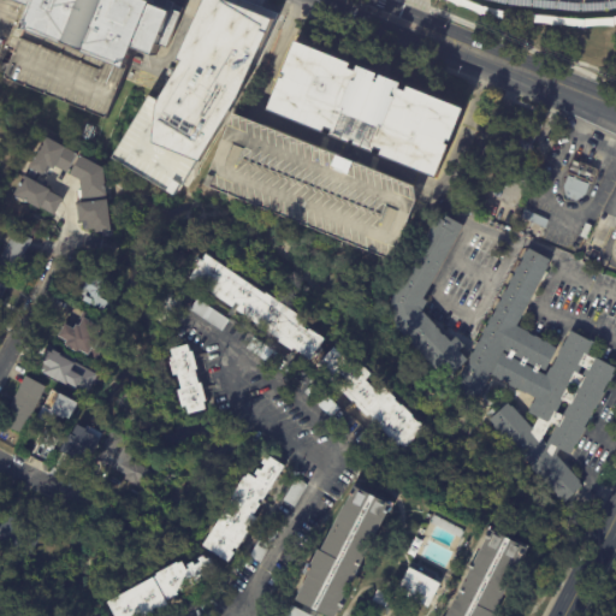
[(23,0),(29,3),(21,22),(16,19),(5,46),(13,49),(4,75),(105,116),(125,63),(134,43),(152,51),(170,6),(153,0),(23,0)]
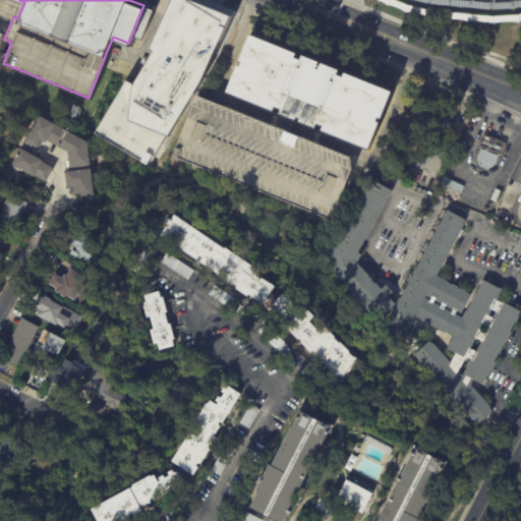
[(170,0),(209,0),(234,9),(204,79),(148,164),(95,132),(126,78),(133,82),(154,49),(150,47),(170,0)]
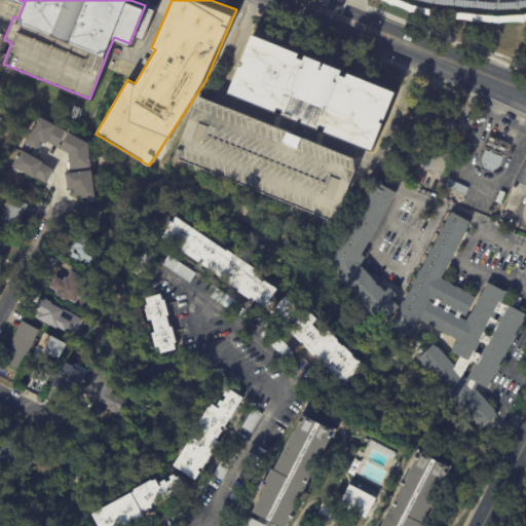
[(525,0),(525,11),(520,13),(502,14),(468,12),(435,9),(414,4),(404,0),(525,0)]
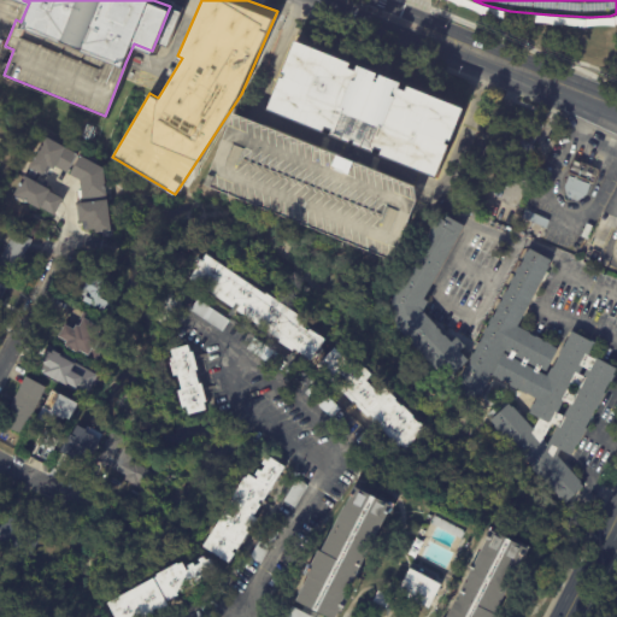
[(294,42),(462,106),(434,178),(268,110),(294,42)]
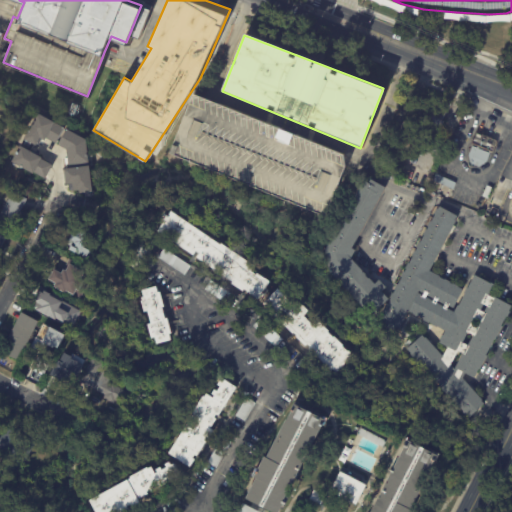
[(190,94),(343,153),(320,213),(167,154),(190,94)]
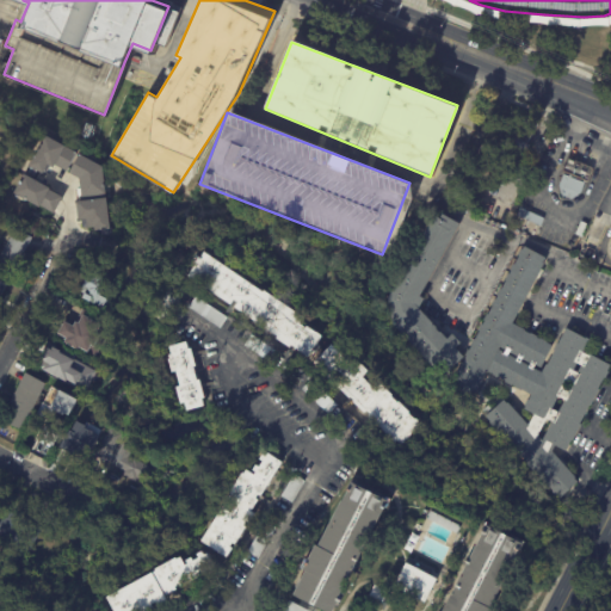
[(104,166),(43,136),(26,172),(29,174),(44,172),(47,167),(56,166),(80,178),(81,197),(106,195),(104,166)]
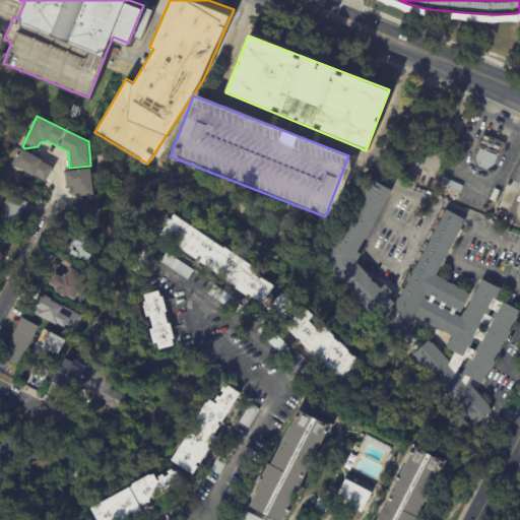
[(482,133),(477,145),(478,145),(497,153),(499,154),(504,142),(482,133)]
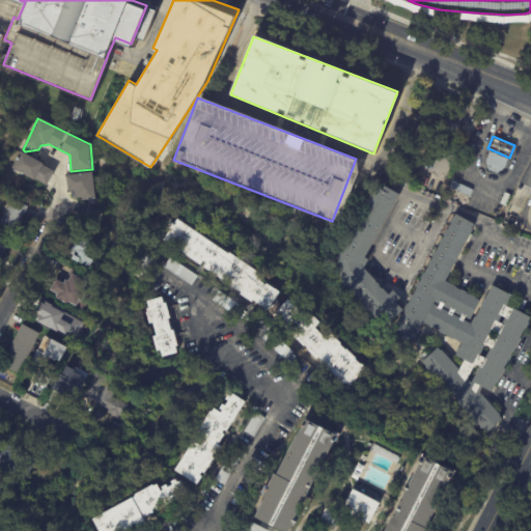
[(431,146),(435,147),(426,167),(423,166),(419,176),(408,172),(420,141),(431,146)]
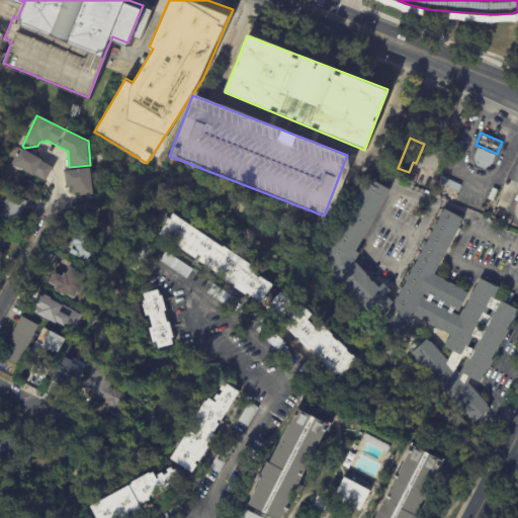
[(495,153),(490,165),(483,170),(473,166),(471,159),(477,145),(495,153)]
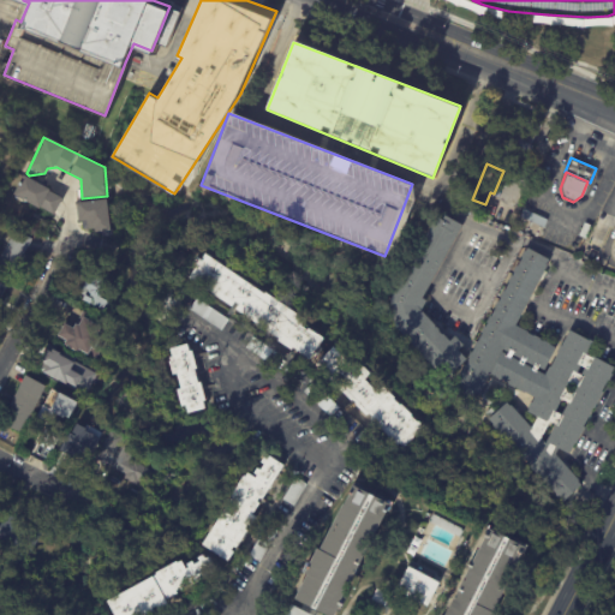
[(13,196),(54,215),(64,196),(22,177),(13,196)]
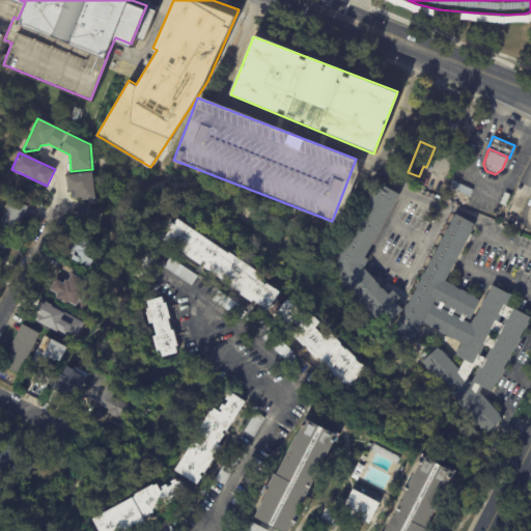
[(67,192),(74,192),(75,203),(95,202),(93,173),(66,174),(67,192)]
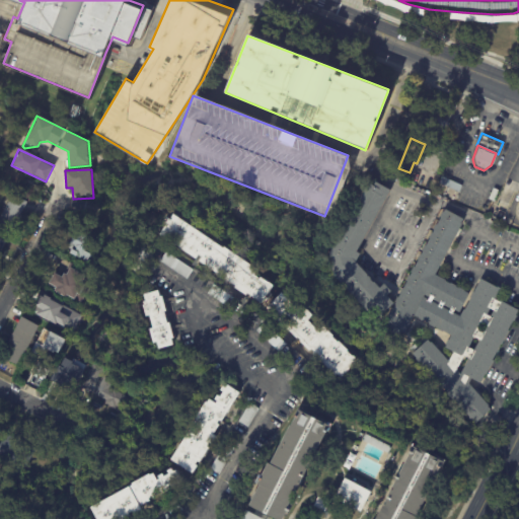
[(442,184),(440,183),(443,177),(462,187),(459,193),(442,184)]
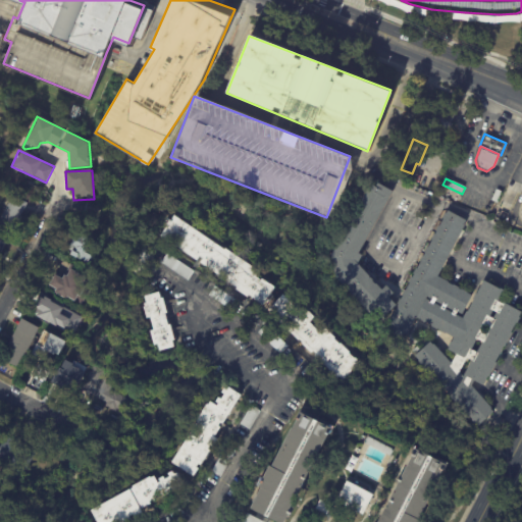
[(365,270),(381,290),(386,285),(394,293),(389,296),(397,304),(377,321),(335,274),(331,253),(332,253),(371,184),(376,186),(378,181),(393,190),(359,253),(362,255),(358,262),(365,270)]
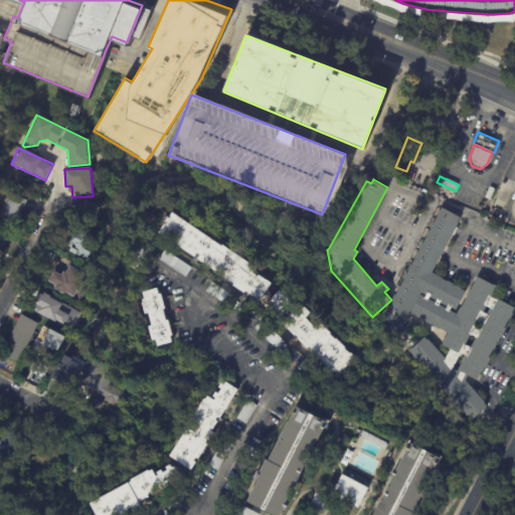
[(491,201),(485,198),(490,187),(496,190),(491,201)]
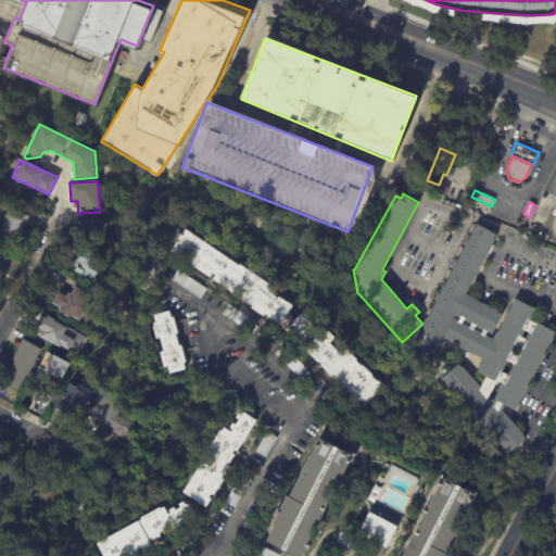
[(28,217),(22,230),(23,231),(16,242),(15,241),(10,252),(0,245),(0,234),(14,209),(29,217),(28,217)]
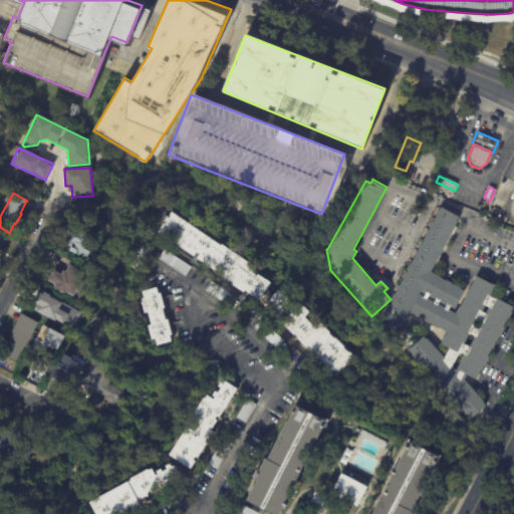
[(458,220),(457,221),(458,222),(431,272),(442,277),(441,278),(446,281),(447,280),(452,283),(452,284),(455,285),(461,288),(460,288),(465,291),(455,309),(451,307),(449,309),(456,313),(460,306),(460,307),(467,295),(466,294),(469,289),(470,289),(477,276),(496,286),(491,296),(495,299),(496,297),(513,307),(512,312),(513,312),(509,319),(509,318),(504,327),(505,328),(498,341),(496,340),(488,356),(490,356),(482,371),(481,370),(476,379),(467,375),(465,379),(484,402),(483,403),(486,406),(471,420),(409,350),(424,336),(427,339),(427,338),(445,358),(450,348),(441,344),(442,342),(441,342),(444,336),(445,336),(448,332),(440,328),(440,329),(433,326),(434,325),(431,323),(430,324),(425,321),(426,320),(421,317),(420,319),(414,315),(415,315),(409,312),(399,330),(380,321),(386,311),(384,311),(387,307),(389,307),(393,299),(392,299),(394,294),(395,294),(397,291),(396,290),(399,285),(400,286),(404,279),(403,278),(406,272),(407,273),(408,270),(407,269),(410,264),(411,265),(415,257),(414,257),(417,252),(418,252),(419,249),(418,248),(421,243),(422,244),(426,236),(425,236),(428,231),(429,231),(431,228),(430,227),(433,222),(433,223),(437,215),(436,215),(439,210),(440,210),(441,207),(459,217),(458,220)]
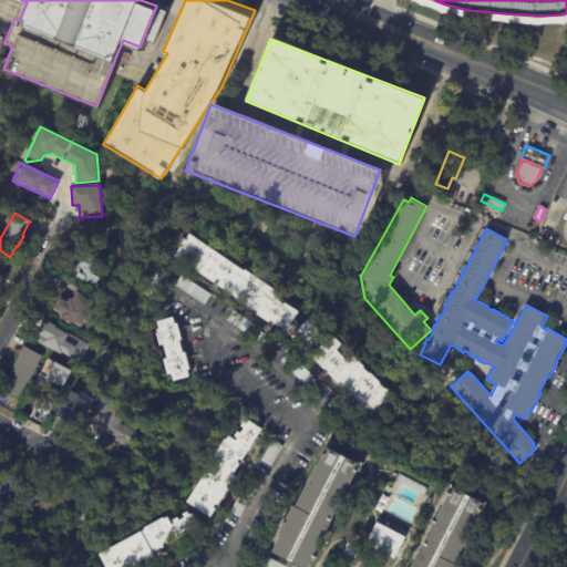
[(274,326),(274,325),(269,322),(268,325),(256,316),(257,313),(245,306),(247,302),(243,299),(240,302),(217,287),(220,282),(216,279),(213,285),(189,268),(193,264),(188,261),(186,265),(174,257),(182,246),(177,244),(181,238),(185,241),(188,236),(243,274),(244,272),(280,297),(276,302),(282,307),(284,305),(298,315),(285,333),(274,326)]
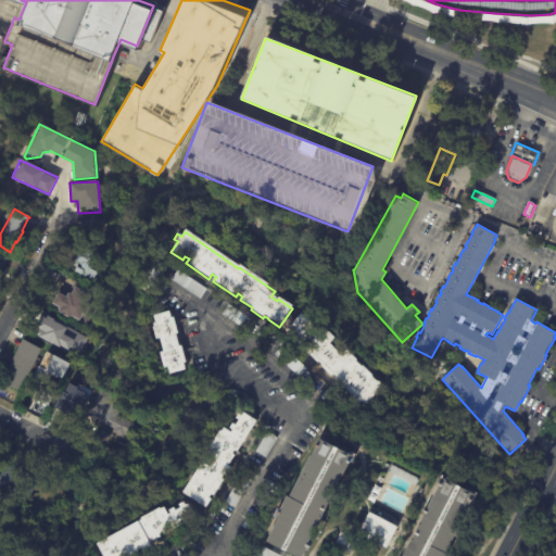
[(96,255),(99,257),(96,265),(93,264),(89,270),(98,275),(97,278),(95,278),(92,282),(74,273),(78,263),(74,262),(79,252),(86,255),(88,251),(96,255)]
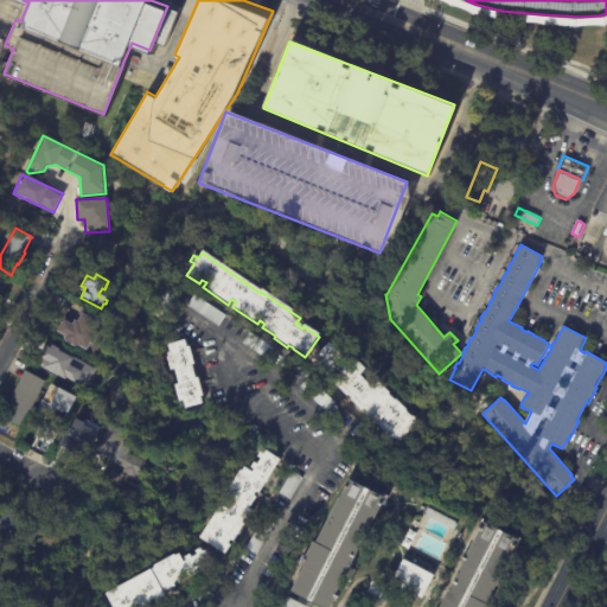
[(168,313),(163,323),(151,314),(173,282),(184,289),(178,299),(176,298),(166,312),(168,313)]
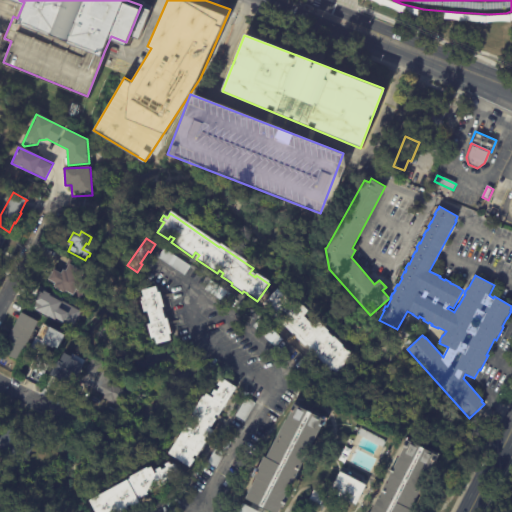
[(163,248),(157,257),(184,274),(190,266),(163,248)]
